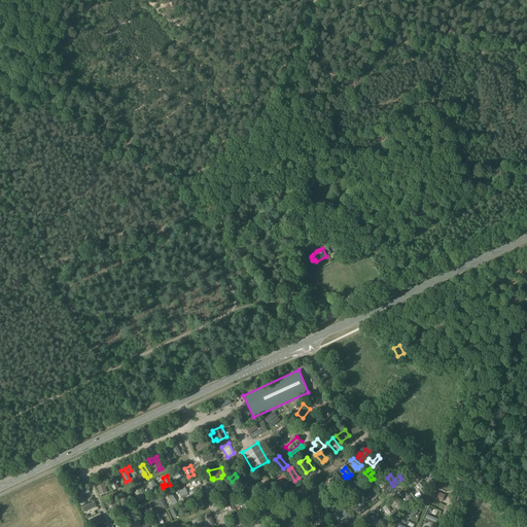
[(433,486),(437,481),(431,476),(427,481),(433,486)]
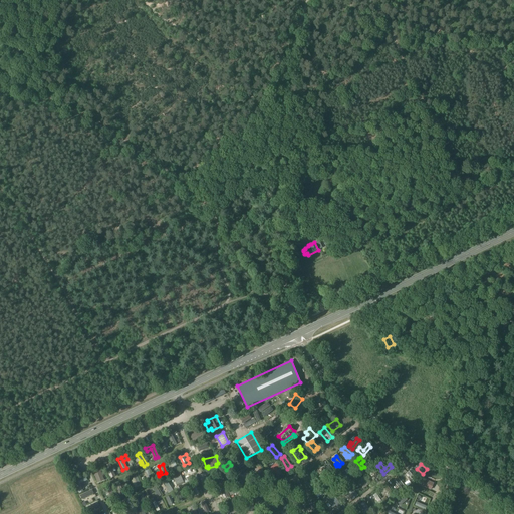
[(328,478),(334,473),(328,465),(322,470),(328,478)]
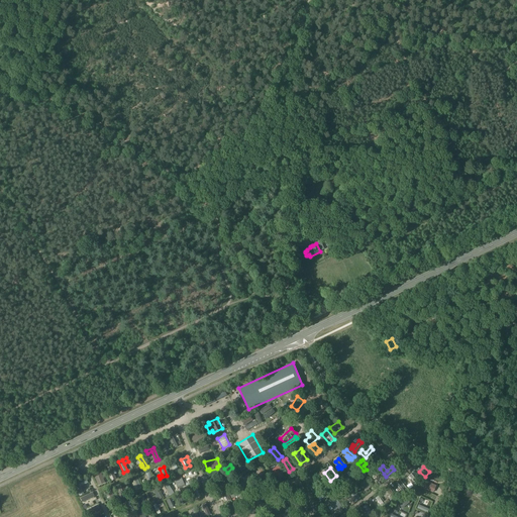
[(380,482),(383,479),(376,472),(374,474),(378,479),(376,480),(377,482),(379,480),(380,482)]
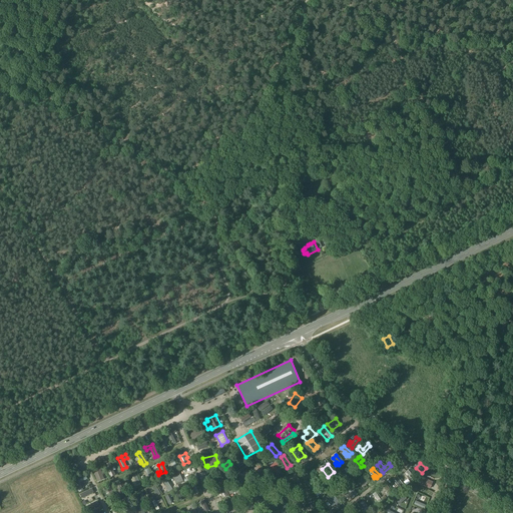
[(344,469),(339,472),(344,480),(349,477),(344,469)]
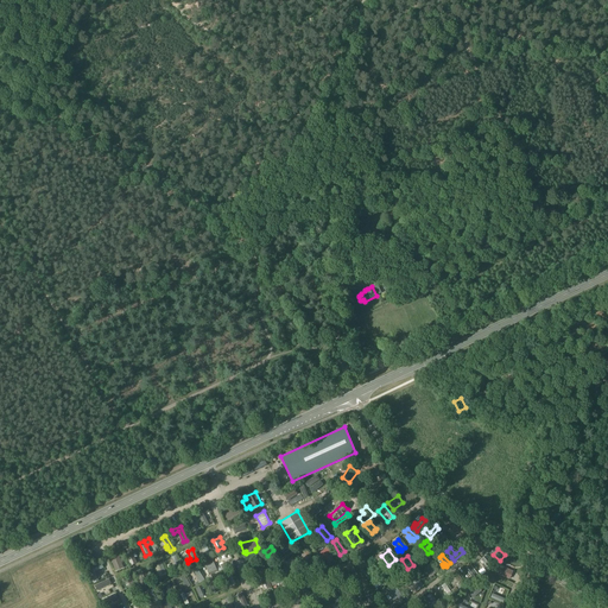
[(292,557),(284,563),(291,572),(299,567),(292,557)]
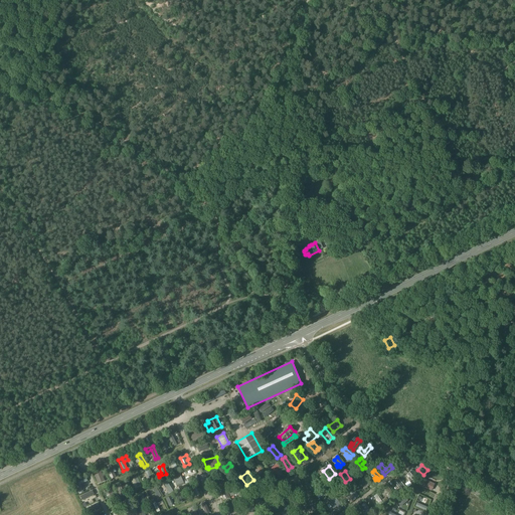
[(258,482),(267,475),(265,472),(260,476),(259,475),(255,477),(256,478),(255,479),(258,482)]
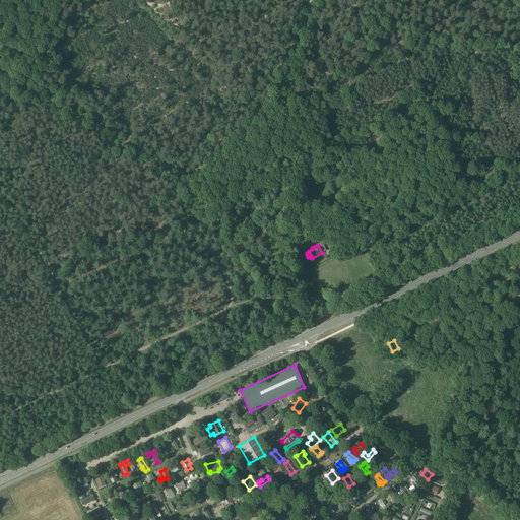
[(281,476),(279,477),(278,476),(276,476),(275,478),(281,488),(283,486),(284,485),(281,481),(283,480),(281,476)]
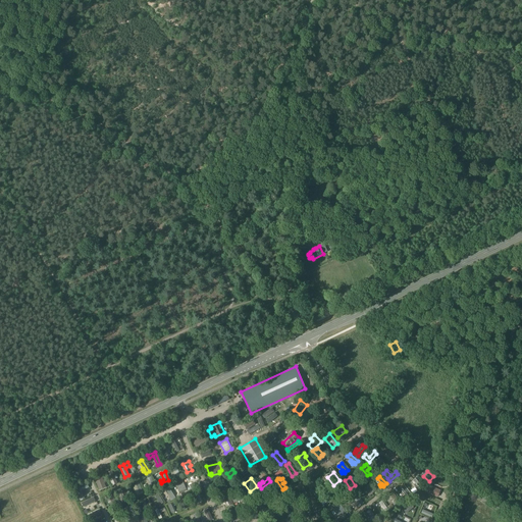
[(419,488),(421,486),(415,478),(413,480),(416,484),(414,485),(416,486),(417,486),(419,488)]
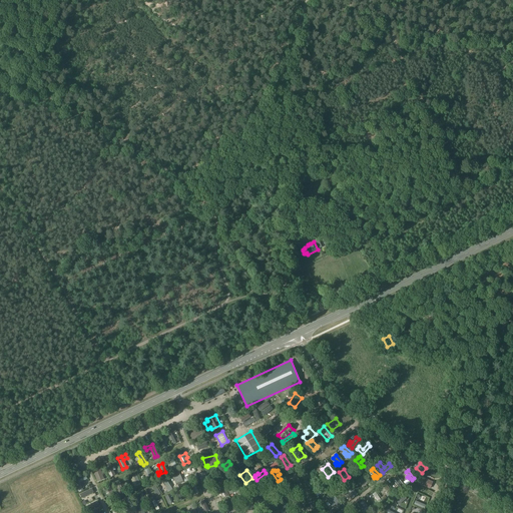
[(312,487),(320,481),(313,472),(310,474),(315,480),(310,483),(312,487)]
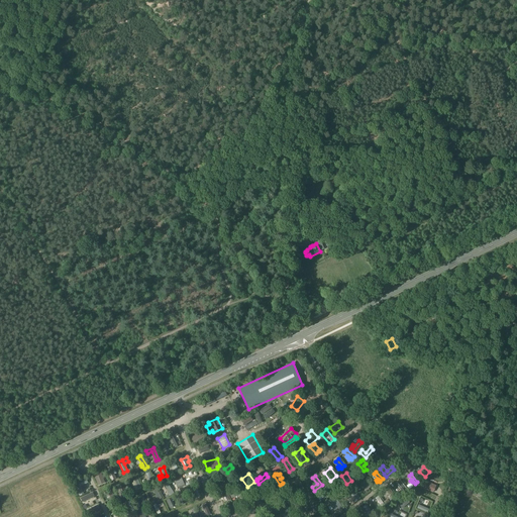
[(185,486),(181,478),(176,481),(179,489),(185,486)]
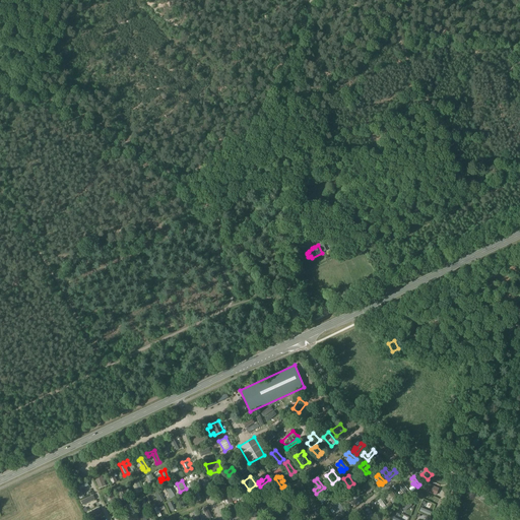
[(80,499),(84,497),(81,492),(85,490),(84,488),(88,485),(86,481),(74,486),(76,491),(80,499)]
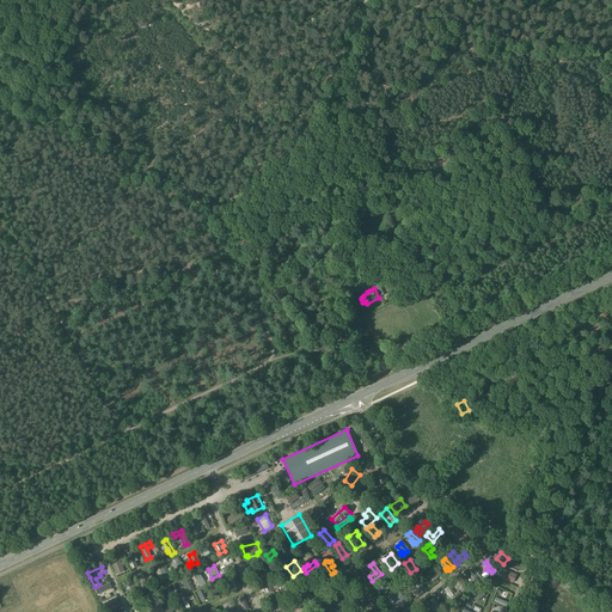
[(436,579),(440,576),(434,567),(430,569),(434,575),(432,576),(433,579),(435,577),(436,579)]
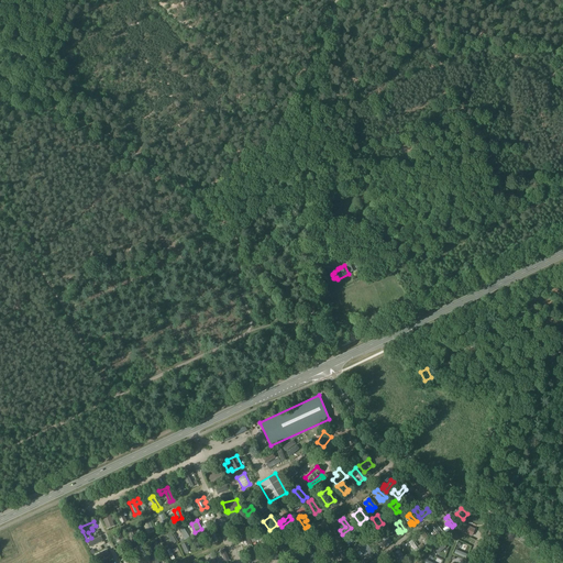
[(472,537),(475,529),(464,525),(461,532),(472,537)]
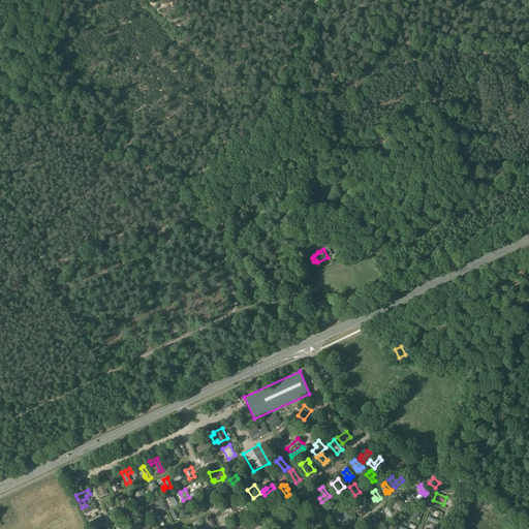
[(174,504),(172,505),(173,508),(178,504),(170,494),(167,496),(168,498),(169,501),(170,500),(174,504)]
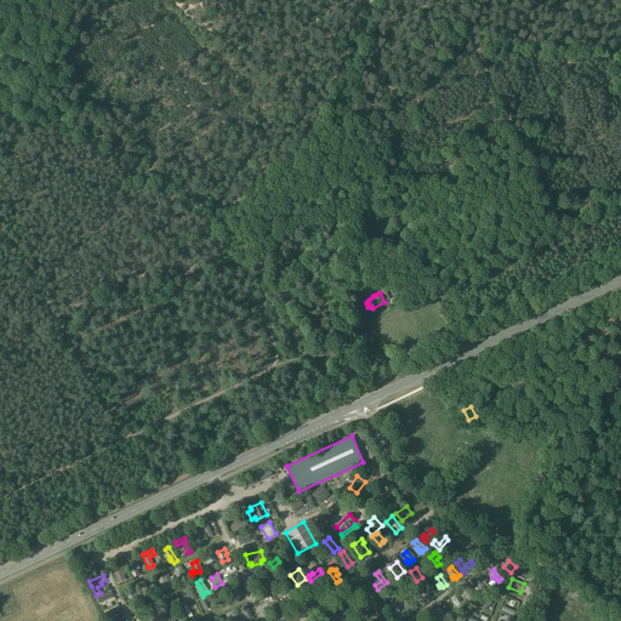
[(426,604),(433,598),(423,587),(411,597),(415,602),(421,598),(426,604)]
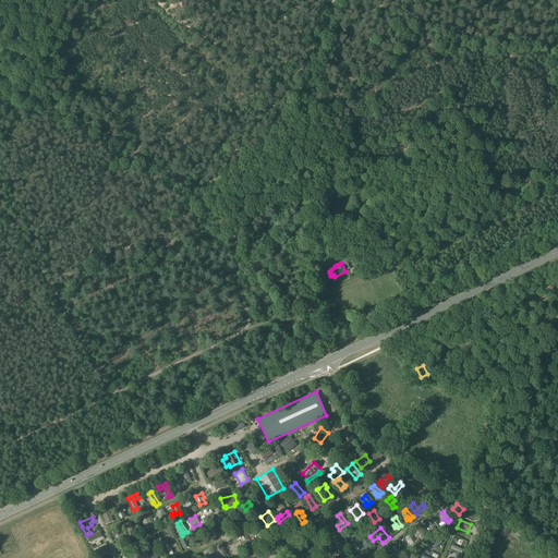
[(128,541),(126,537),(124,538),(121,529),(117,531),(119,536),(118,537),(119,540),(120,540),(121,543),(128,541)]
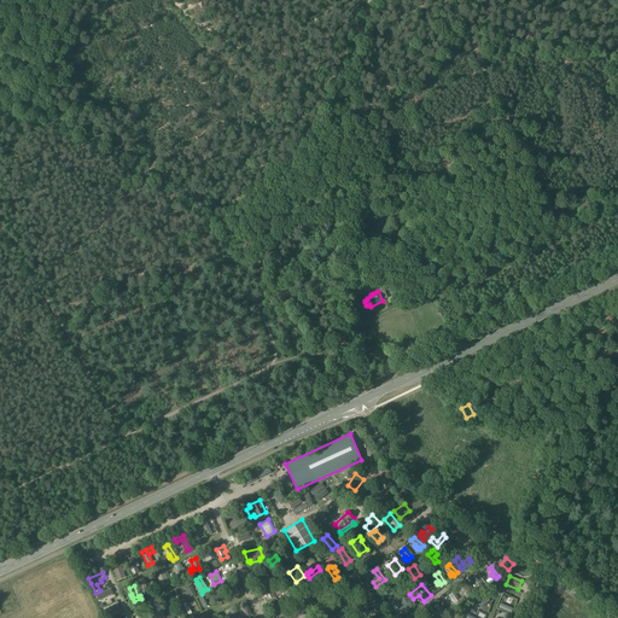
[(319,587),(316,588),(319,592),(318,592),(320,596),(330,589),(327,586),(321,589),(319,587)]
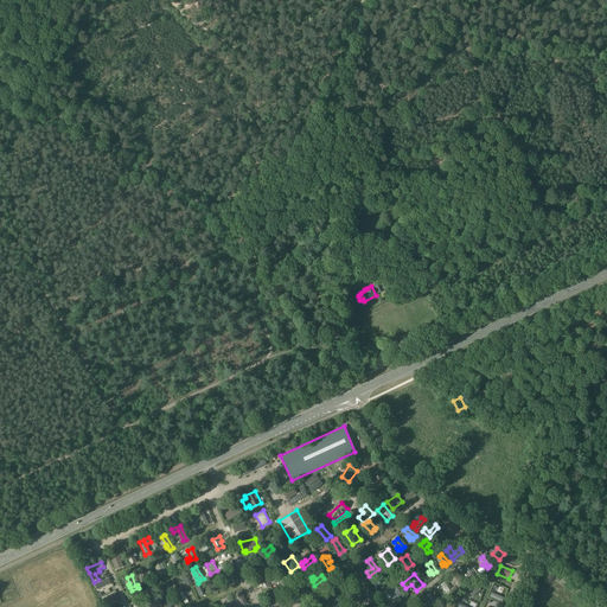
[(372,589),(383,582),(378,575),(368,582),(372,589)]
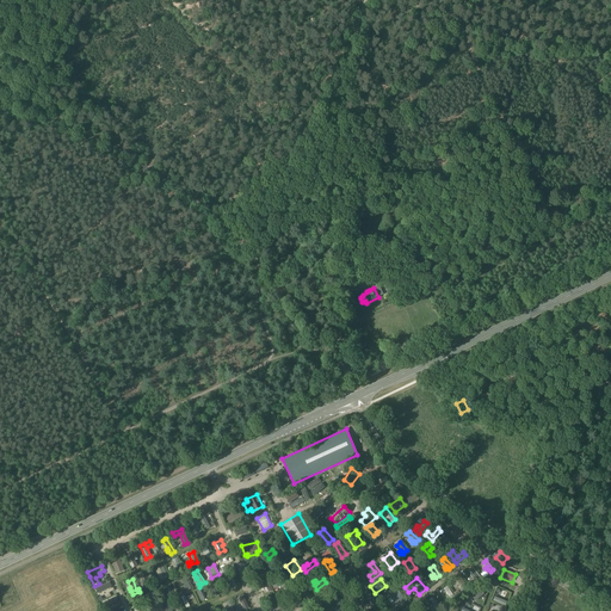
[(350,581),(341,587),(345,593),(353,588),(350,581)]
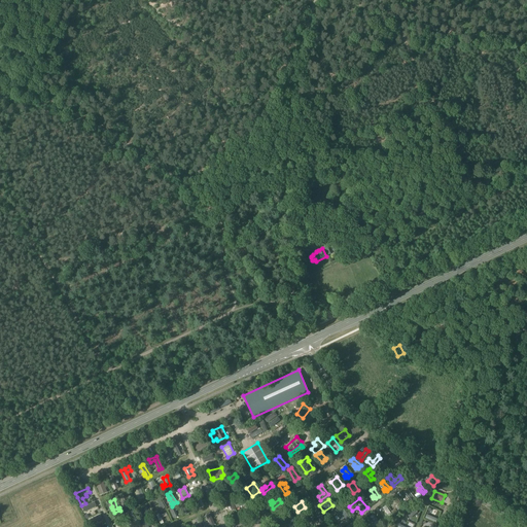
[(84,512),(96,506),(95,502),(82,507),(84,512)]
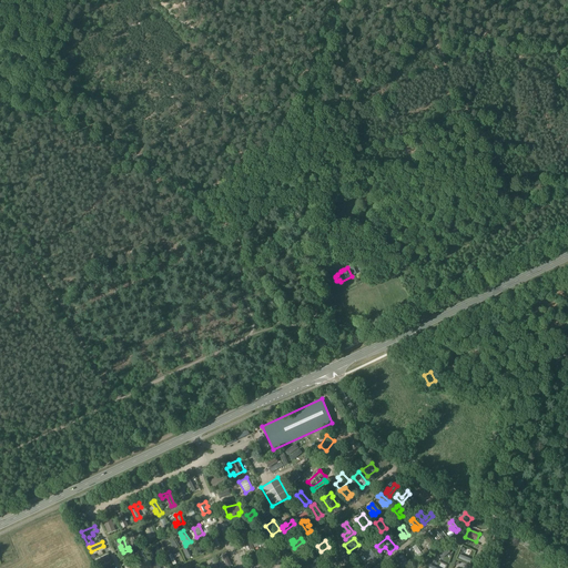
[(306,554),(307,557),(311,556),(313,559),(315,557),(307,544),(305,546),(308,550),(306,551),(307,553),(306,554)]
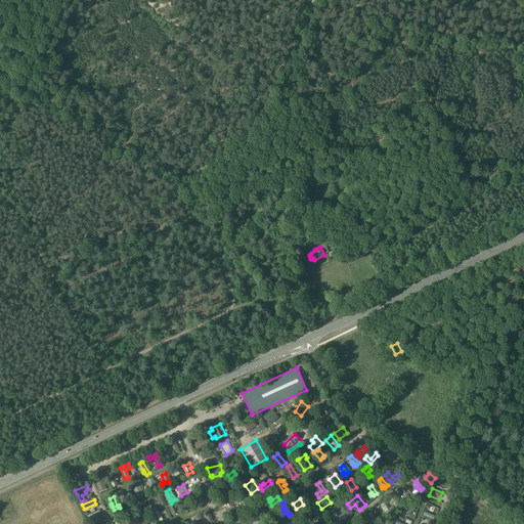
[(258,511),(267,507),(265,503),(256,508),(258,511)]
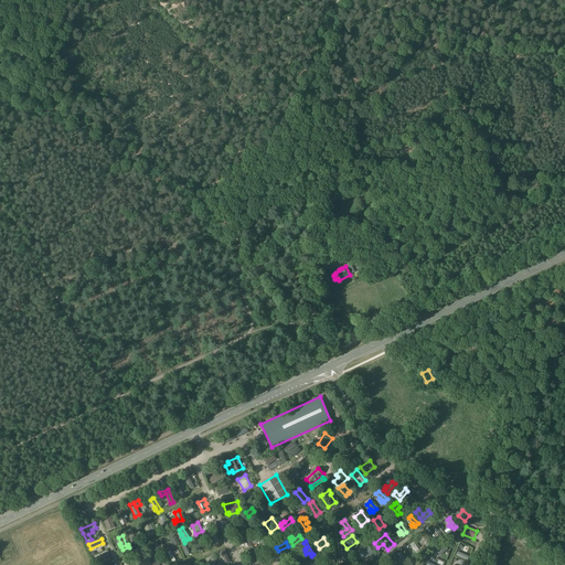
[(416,554),(419,552),(413,542),(411,544),(414,551),(412,552),(414,554),(416,553),(416,554)]
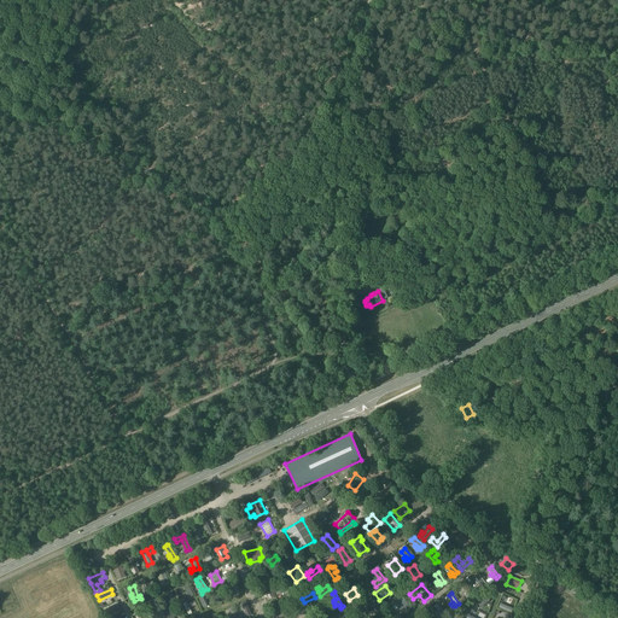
[(290,608),(292,607),(290,604),(295,601),(292,596),(285,600),(281,601),(287,613),(291,612),(290,608)]
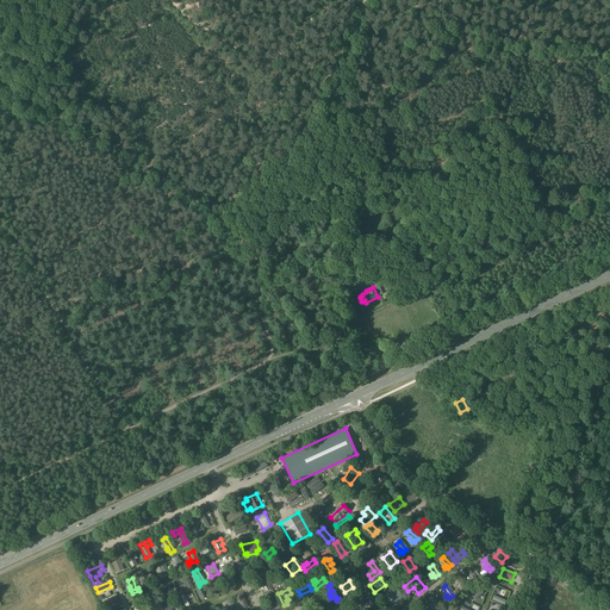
[(402,597),(403,597),(398,590),(390,597),(394,603),(398,601),(399,602),(402,601),(404,599),(402,597)]
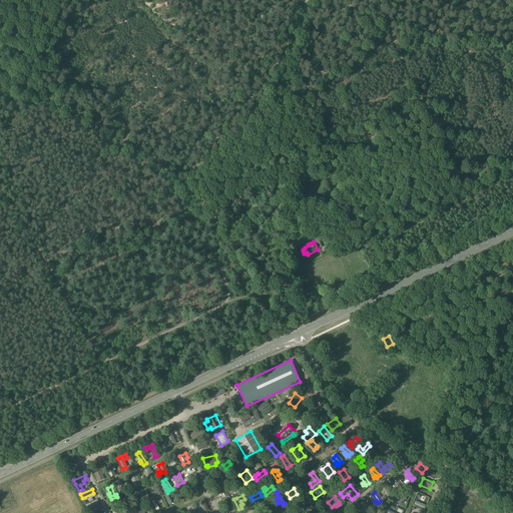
[(299,505),(304,501),(302,497),(292,503),(297,511),(301,508),(299,505)]
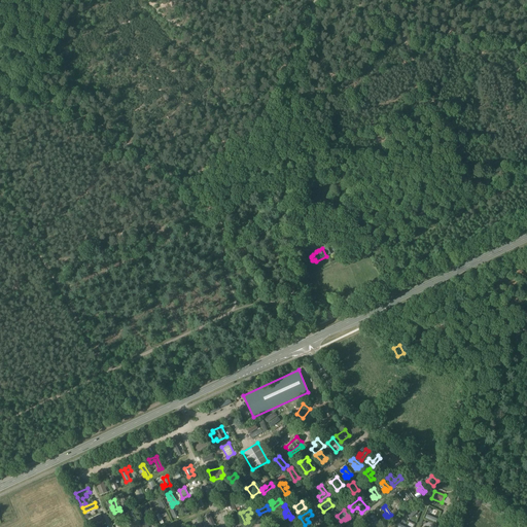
[(171,521),(167,512),(163,513),(165,519),(164,520),(165,523),(163,524),(164,526),(172,524),(170,521),(171,521)]
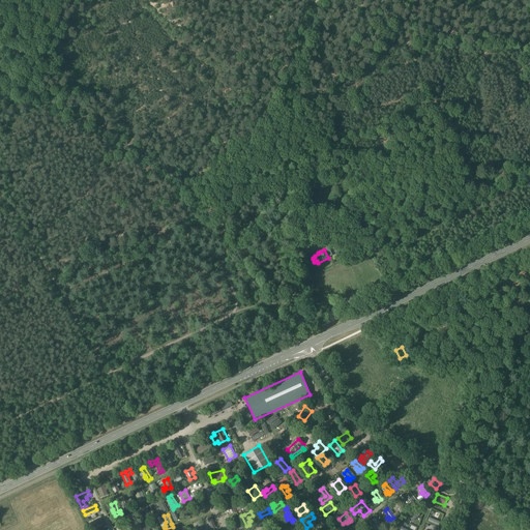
[(100,517),(91,522),(92,526),(102,521),(100,517)]
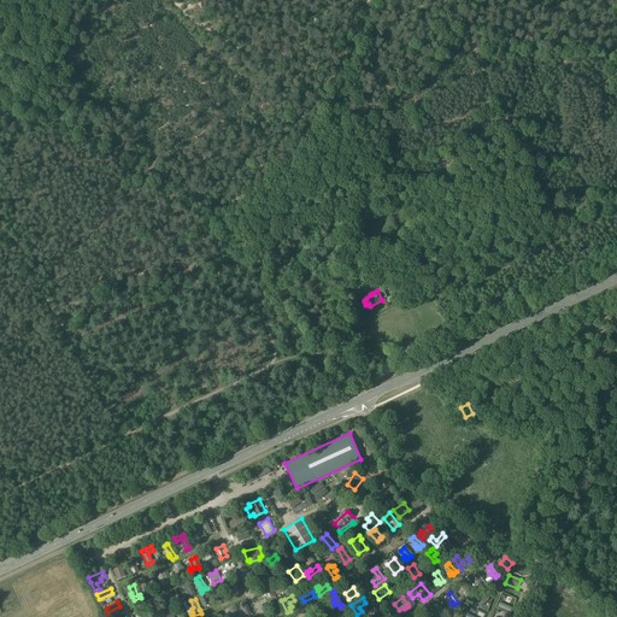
[(434,616),(438,616),(445,612),(436,603),(433,605),(438,611),(434,615),(434,616)]
